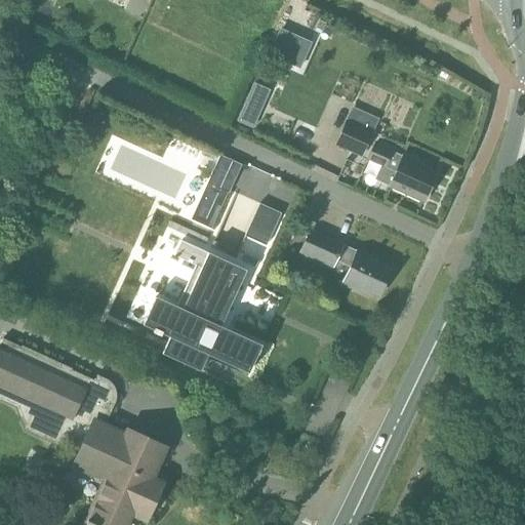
[(312,43),(280,29),(268,54),(300,69),(312,43)]
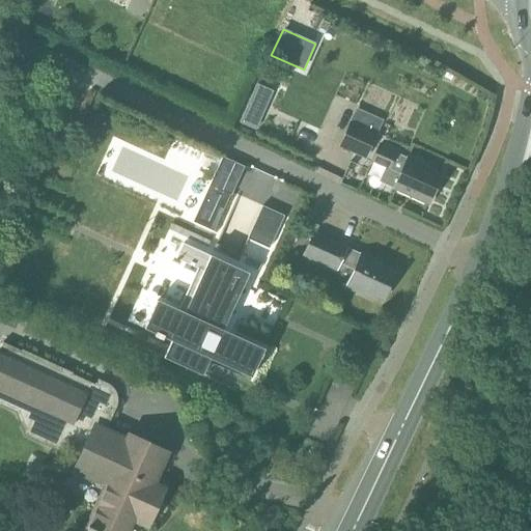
[(263,110),(250,104),(242,122),(255,129),(263,110)]
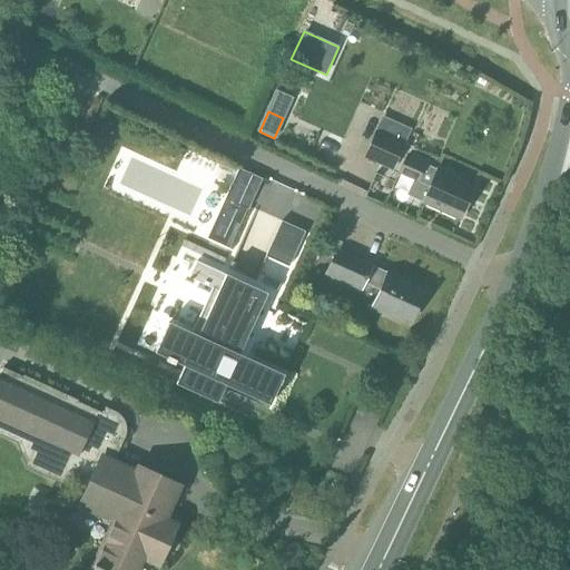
[(376,134),(365,157),(392,169),(410,130),(384,119),(377,134),(376,134)]
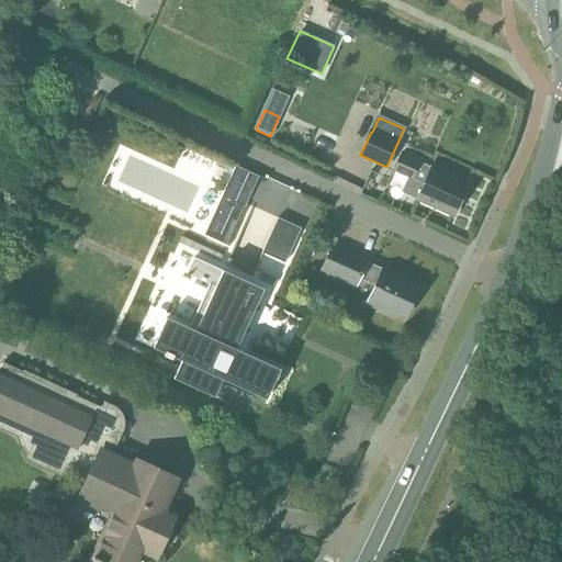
[(419,163),(401,155),(393,170),(413,179),(413,178),(426,184),(419,200),(453,216),(468,187),(433,171),(433,170),(419,164),(419,163)]
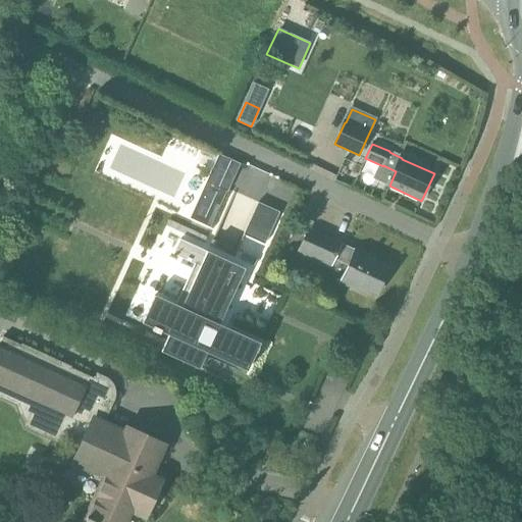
[(210,227),(228,190),(207,179),(189,217),(210,227)]
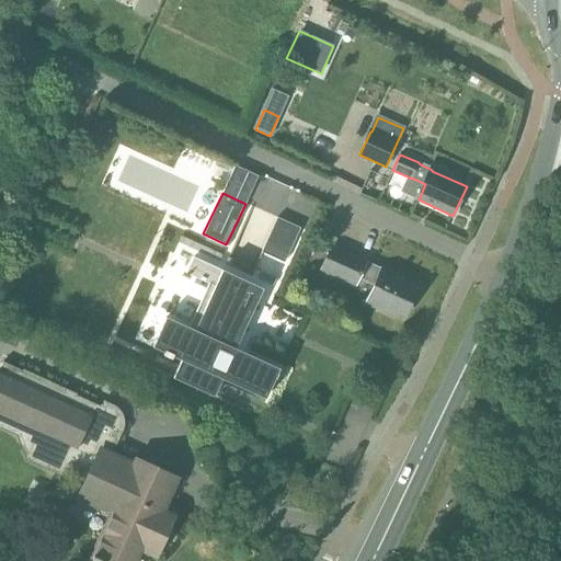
[(285,221),(268,256),(285,263),(300,229),(285,221)]
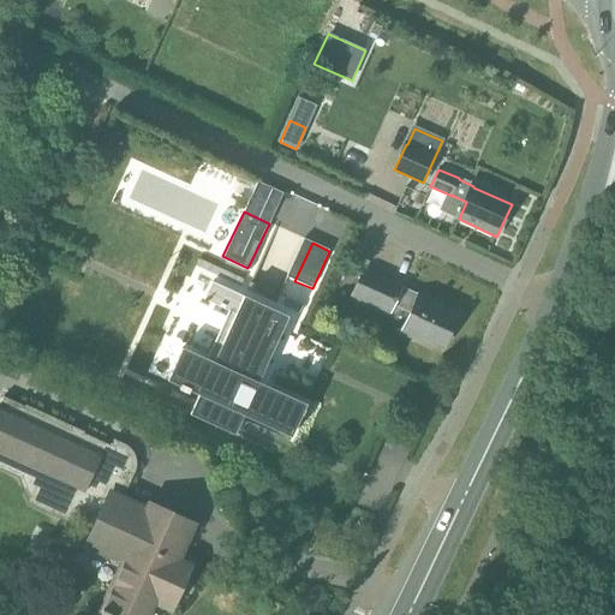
[(178,387),(177,389),(186,393),(187,390),(198,395),(190,415),(234,435),(243,416),(291,437),(306,405),(267,387),(304,306),(279,296),(268,318),(242,306),(252,284),(199,260),(148,372),(178,387)]
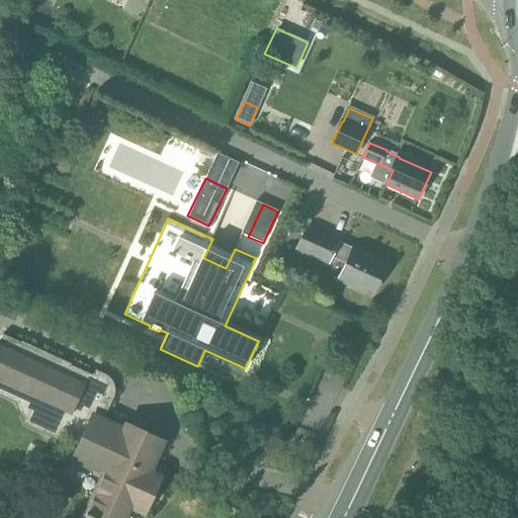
[(306,227),(295,250),(329,265),(332,258),(346,264),(339,280),(354,288),(356,285),(372,292),(383,269),(367,262),(368,259),(352,252),(353,248),(340,242),(306,227)]
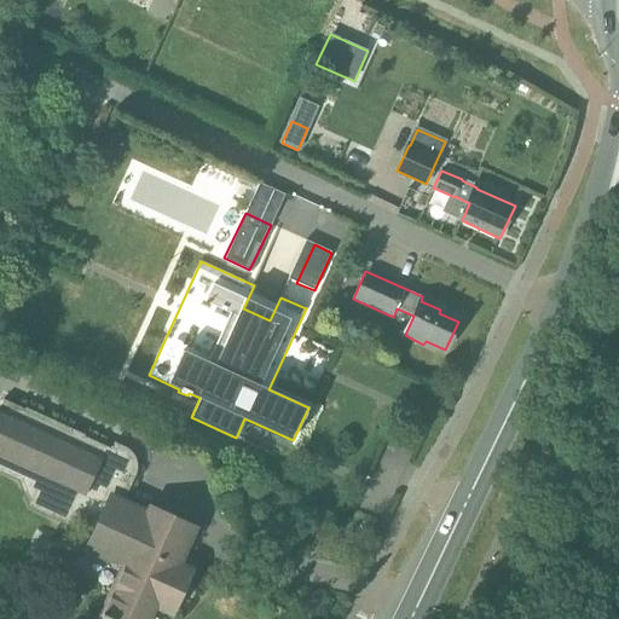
[(114,443),(111,449),(84,437),(85,435),(25,408),(24,409),(3,399),(0,405),(0,468),(22,478),(32,505),(69,522),(73,514),(99,526),(85,559),(80,556),(75,557),(74,559),(73,563),(73,565),(74,567),(100,580),(99,583),(102,585),(103,588),(103,590),(103,593),(111,596),(100,618),(144,618),(148,612),(144,611),(149,602),(158,607),(158,606),(173,613),(192,571),(178,563),(194,530),(191,528),(191,531),(192,531),(187,541),(178,536),(184,524),(171,518),(169,520),(149,510),(150,509),(126,498),(136,475),(137,470),(138,466),(137,461),(136,457),(133,452),(129,450),(125,447),(114,443)]
